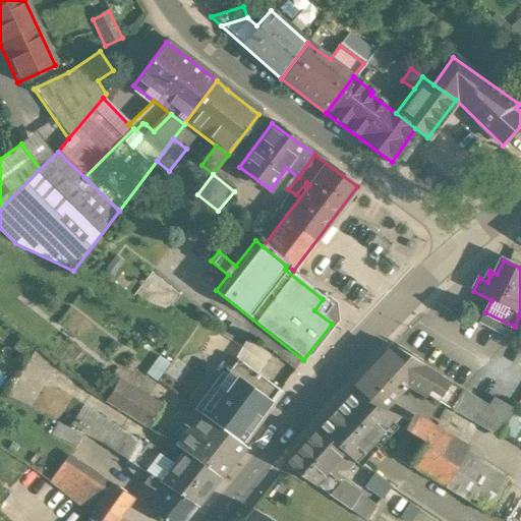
[(178,294),(149,272),(128,298),(164,312),(178,294)]
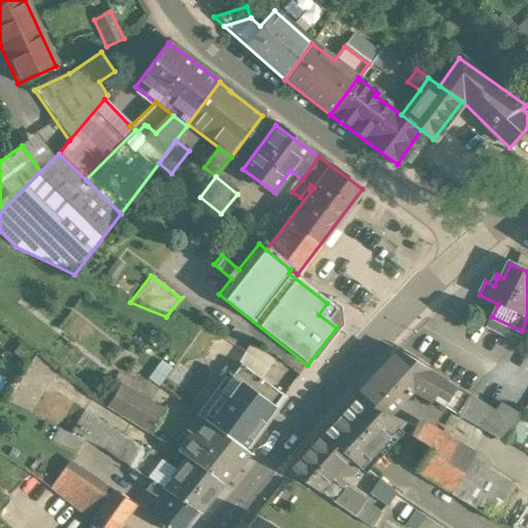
[(522,331),(492,317),(486,329),(520,347),(527,333),(522,331)]
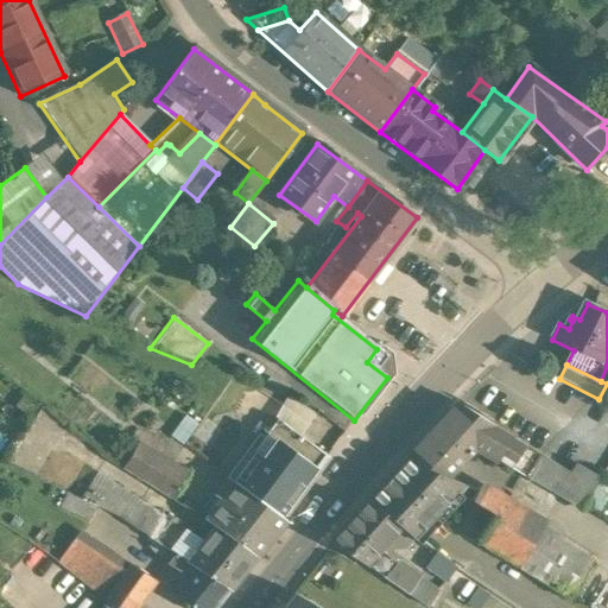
[(508,436),(457,404),(420,444),(428,449),(423,457),(438,468),(444,460),(455,467),(472,444),(494,458),(508,436)]
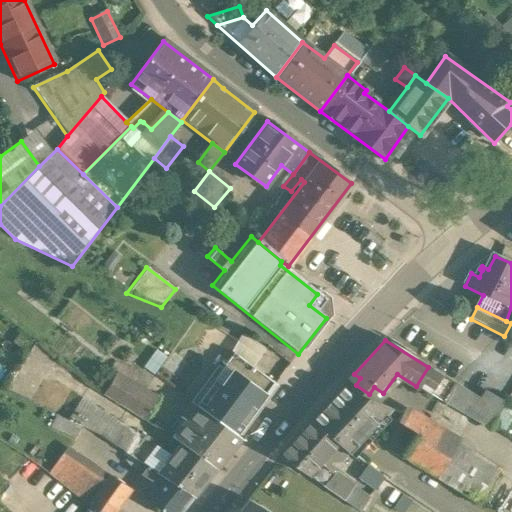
[(275,384),(233,353),(220,370),(235,380),(224,397),(250,417),(275,384)]
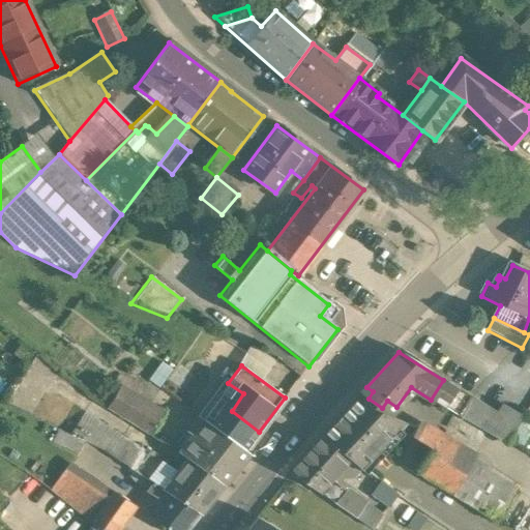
[(474,400),(443,380),(431,400),(463,418),(465,415),(466,413),(462,410),(464,407),(468,409),(474,400)]
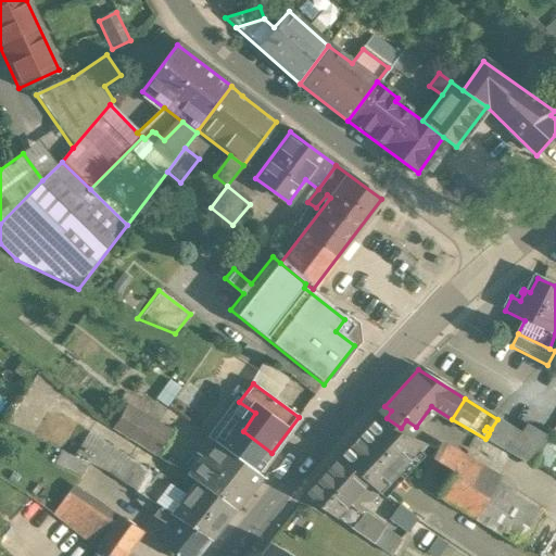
[(239,402),(212,440),(230,454),(256,472),(272,453),(243,431),(255,413),(239,402)]
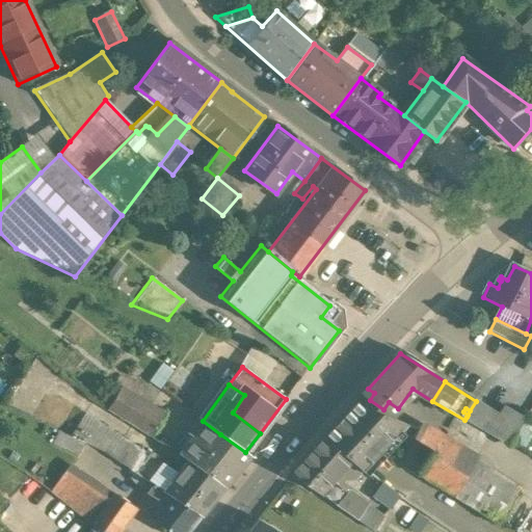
[(164,413),(122,387),(107,409),(151,436),(154,430),(164,413)]
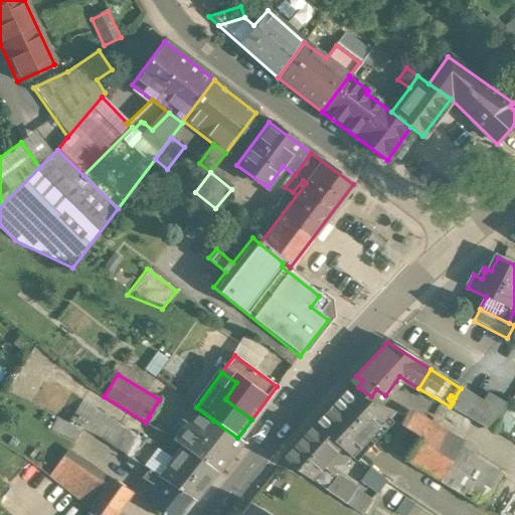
[(366,400),(345,387),(311,424),(339,449),(350,459),(390,410),(366,400)]
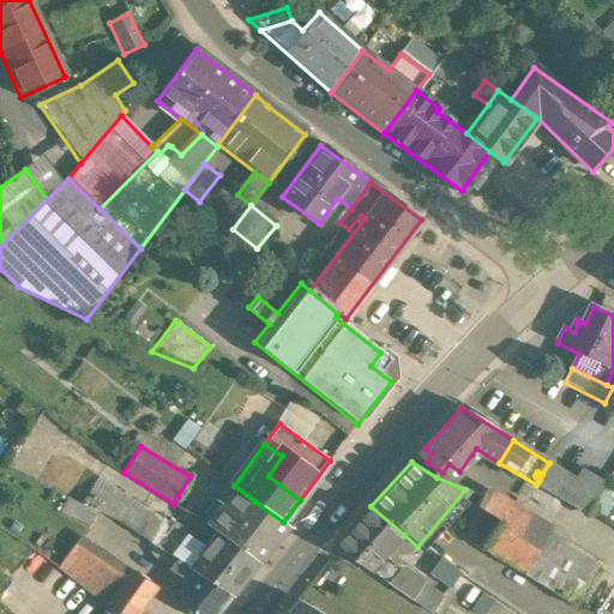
[(575,480),(549,463),(542,474),(537,471),(535,475),(540,479),(539,481),(588,511),(605,482),(581,469),(575,480)]
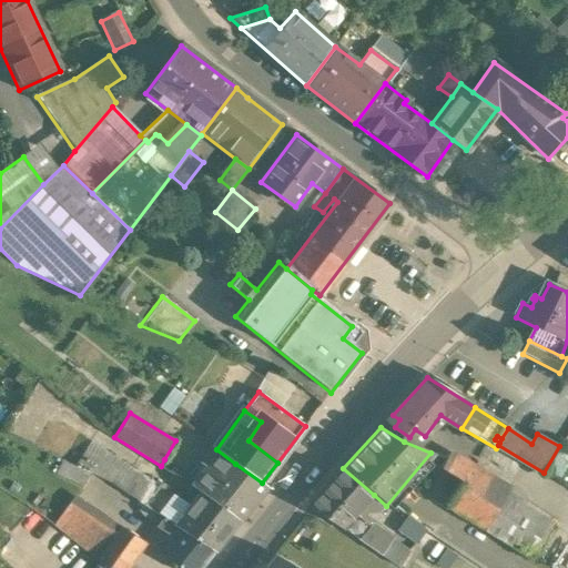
[(135,470),(91,442),(74,466),(90,474),(108,482),(122,490),(135,470)]
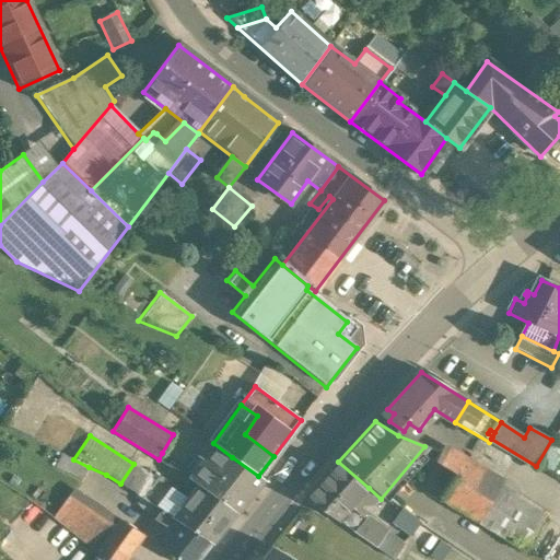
[(213,443),(210,442),(200,455),(205,458),(188,479),(196,485),(203,489),(234,514),(235,514),(263,480),(261,480),(263,479),(258,476),(246,468),(232,457),(213,443)]
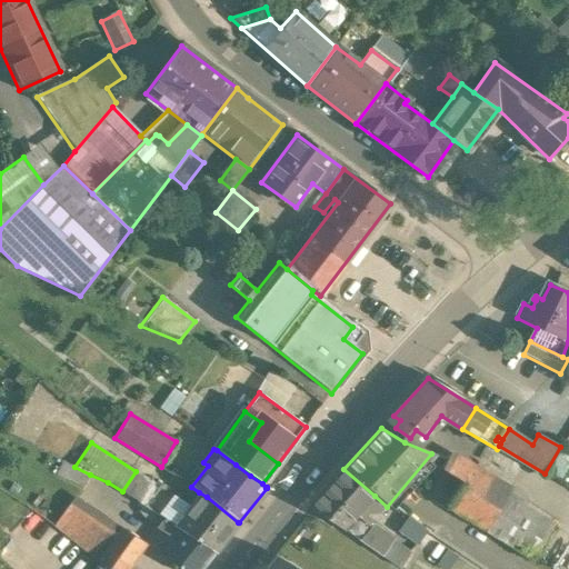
[(522,501),(448,455),(446,459),(440,470),(461,481),(447,507),(453,512),(529,559),(550,525),(519,506),(522,501)]
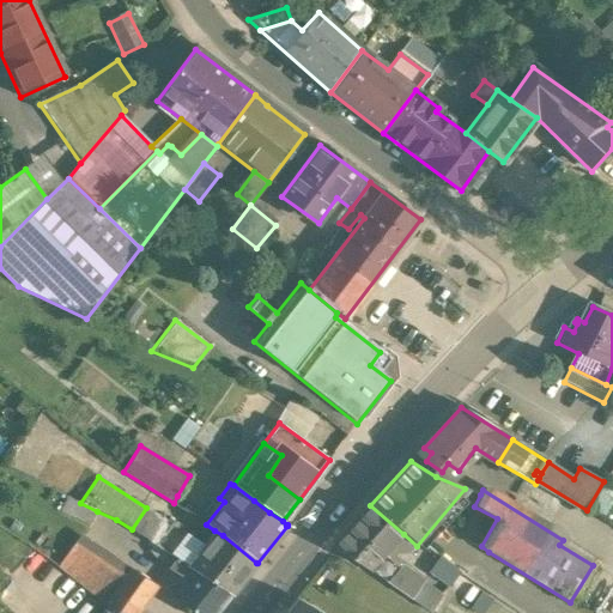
[(80,503),(70,498),(64,511),(91,525),(97,511),(80,503)]
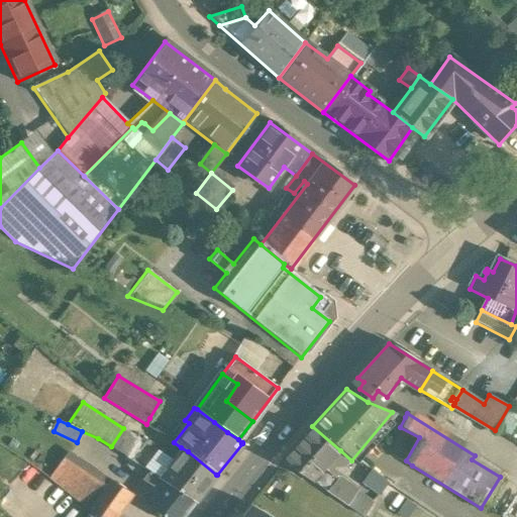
[(340,450),(312,426),(280,460),(346,507),(355,495),(327,474),(332,467),(328,463),(340,450)]
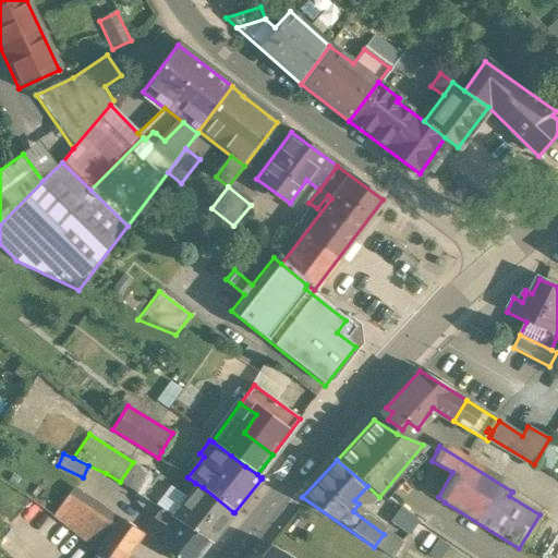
[(185,496),(154,474),(140,495),(148,501),(170,516),(185,496)]
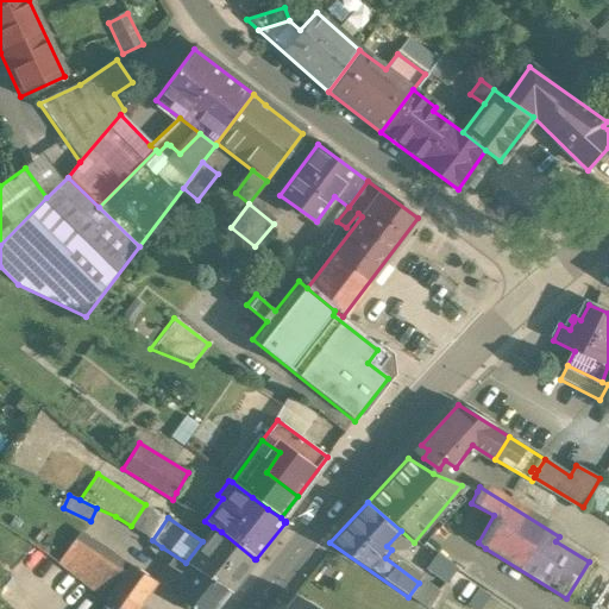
[(255,559),(221,532),(213,527),(202,541),(186,563),(228,592),(255,559)]
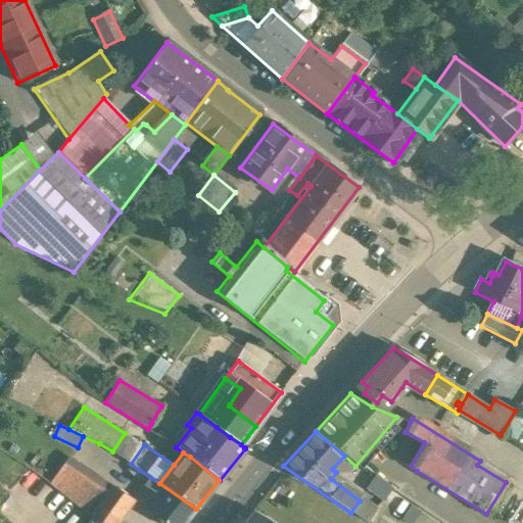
[(106,489),(67,461),(51,482),(90,514),(106,489)]
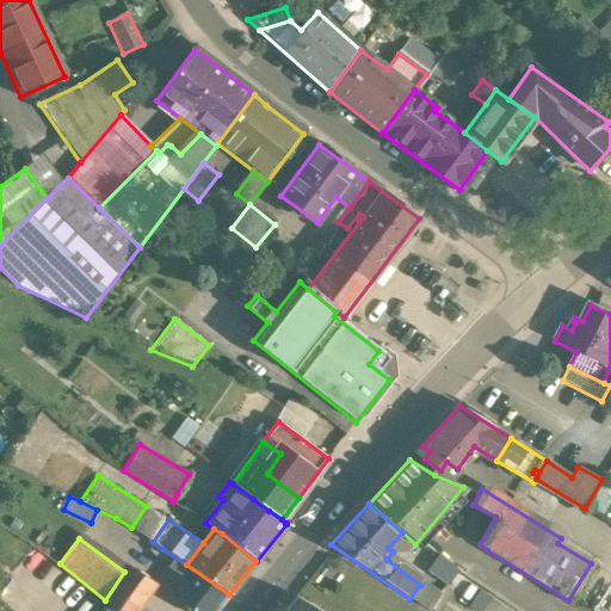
[(162,549),(153,542),(149,547),(158,556),(162,549)]
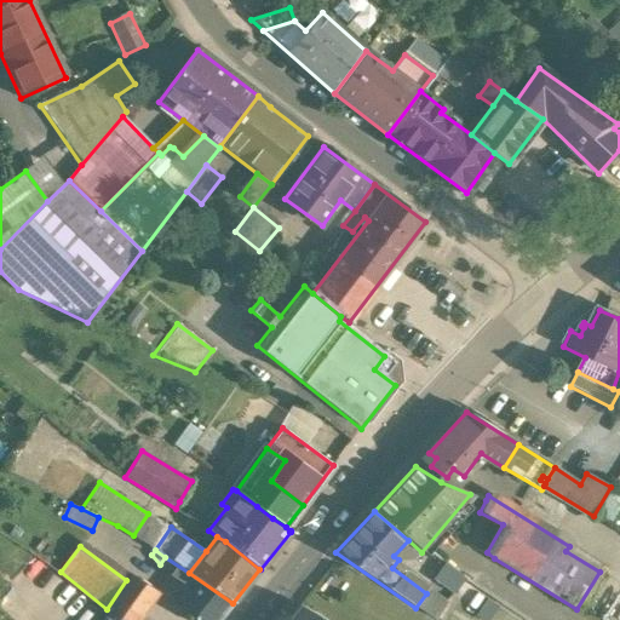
[(189,573),(165,557),(160,564),(189,587),(178,603),(197,619),(218,619),(233,603),(189,573)]
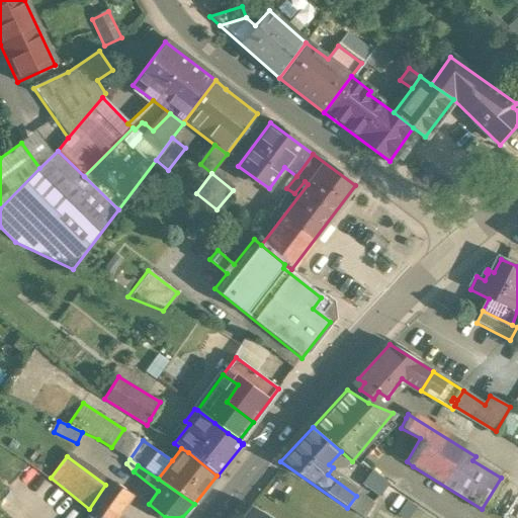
[(372,472),(363,484),(378,495),(386,485),(372,472)]
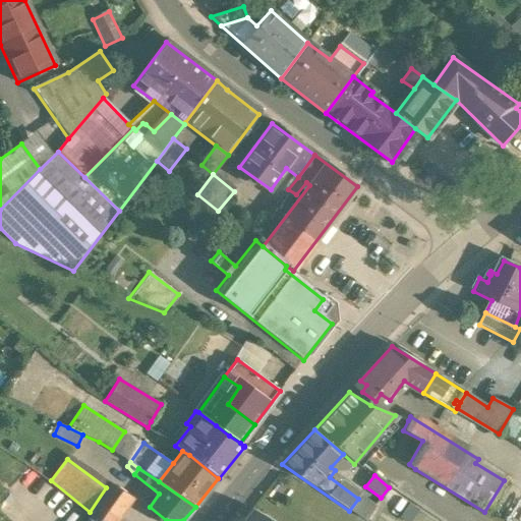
[(115,520),(133,497),(111,480),(106,487),(90,512),(99,519),(101,520),(115,520)]
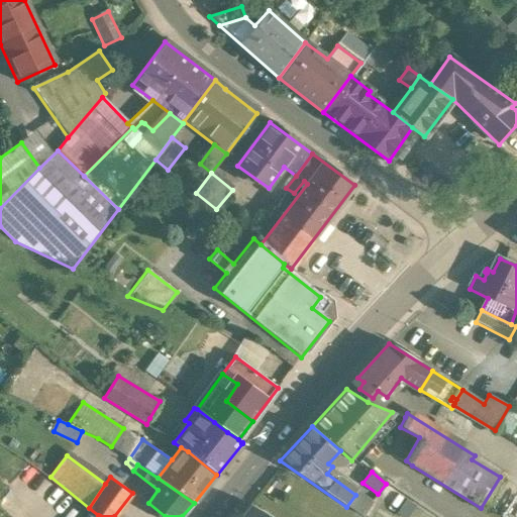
[(362,516),(371,505),(355,495),(346,507),(360,516),(362,516)]
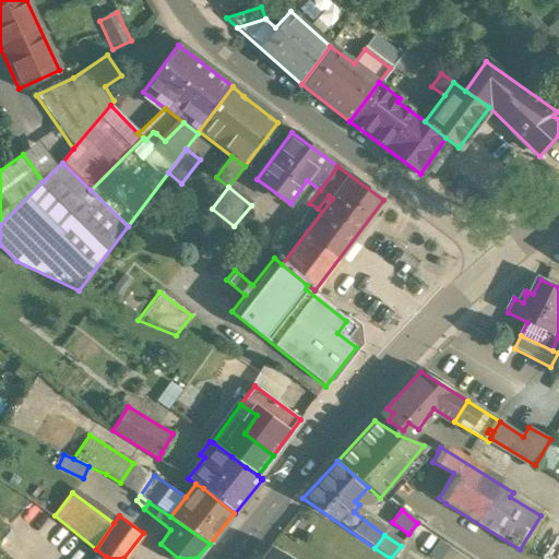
[(292,558),(273,548),(263,558),(292,558)]
